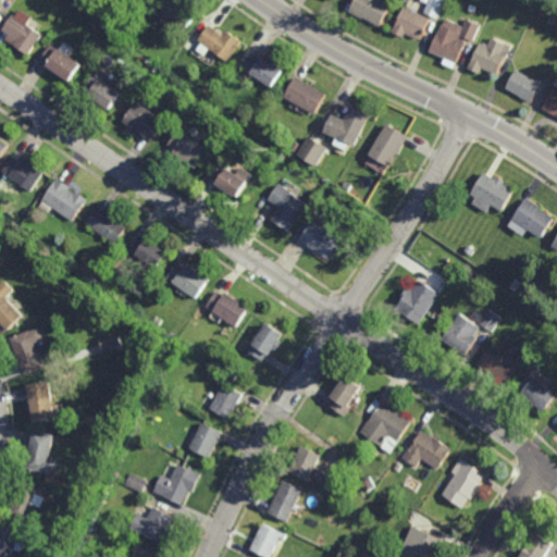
[(383,0),(390,3),(380,23),(363,15),(362,16),(348,9),(351,0),(383,0)]
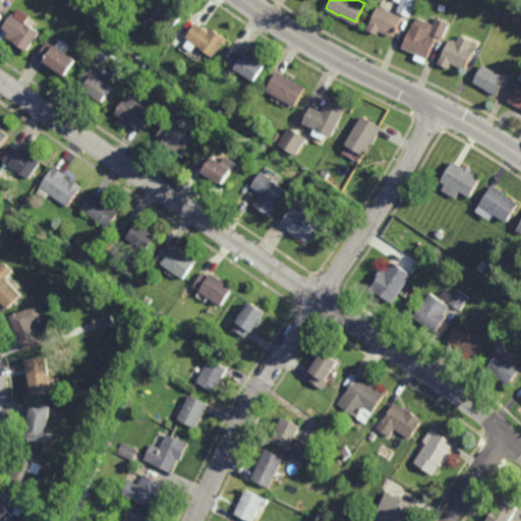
[(415,0),(409,15),(396,10),(400,0),(415,0)]
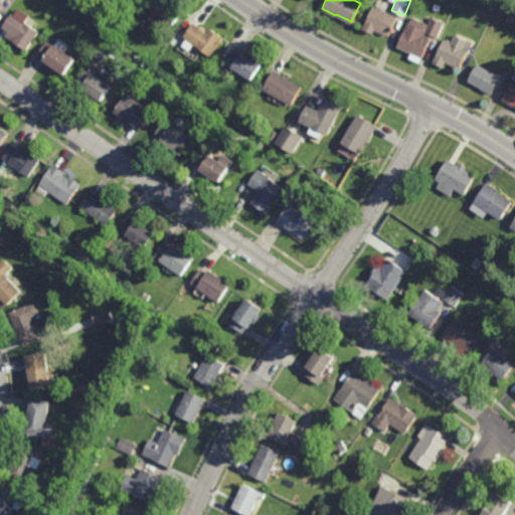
[(491,9),(486,7),(489,1),(494,4),(491,9)]
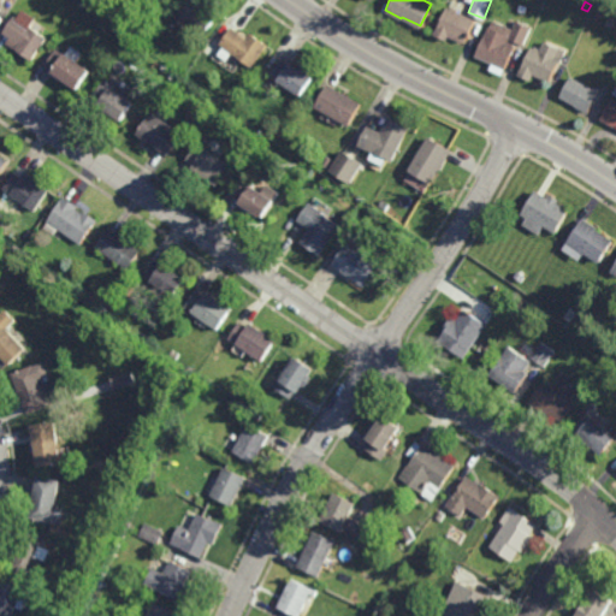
[(457,7),(456,9),(475,18),(465,42),(448,34),(445,39),(433,33),(445,5),(449,6),(450,4),(457,7)]
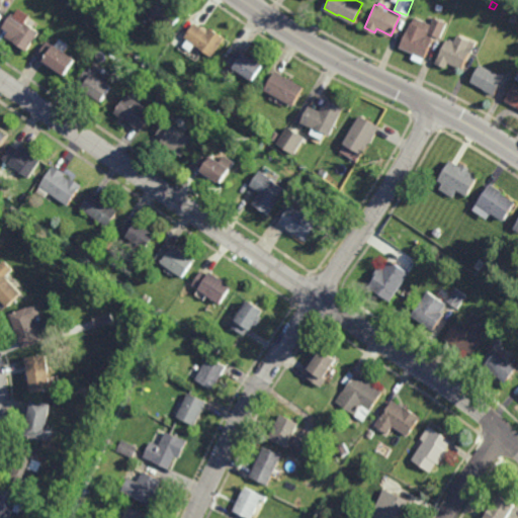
[(23,23),(25,20),(39,30),(27,50),(6,34),(9,30),(2,26),(11,13),(13,15),(12,16),(23,23)]
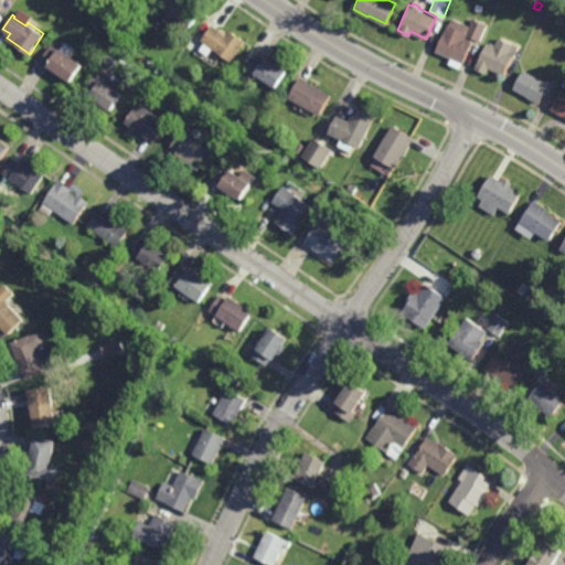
[(479,40),(472,36),(470,40),(472,41),(460,67),(448,62),(450,56),(436,50),(448,23),(449,23),(451,18),(468,25),(472,17),(487,23),(479,40)]
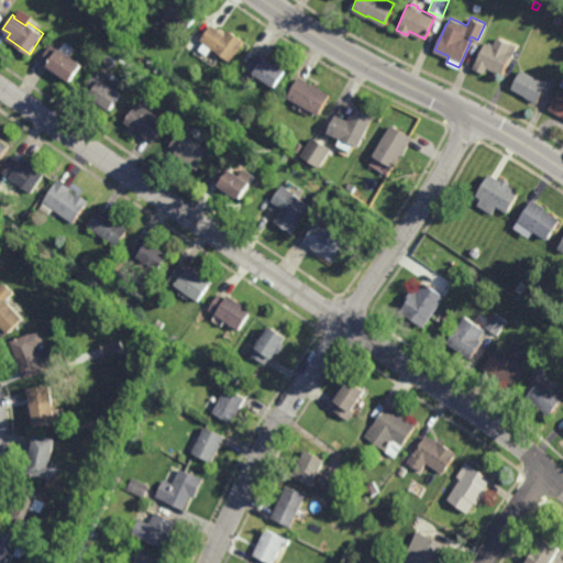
[(221,28),(228,32),(229,29),(245,40),(231,61),(202,40),(213,24),(220,29),(221,28)]
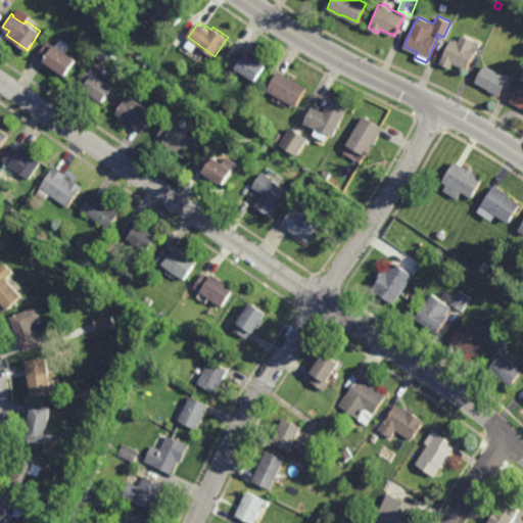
[(480,42),(476,52),(474,52),(466,68),(453,62),(450,67),(439,62),(442,55),(450,39),(454,40),(454,38),(459,40),(462,34),(480,42)]
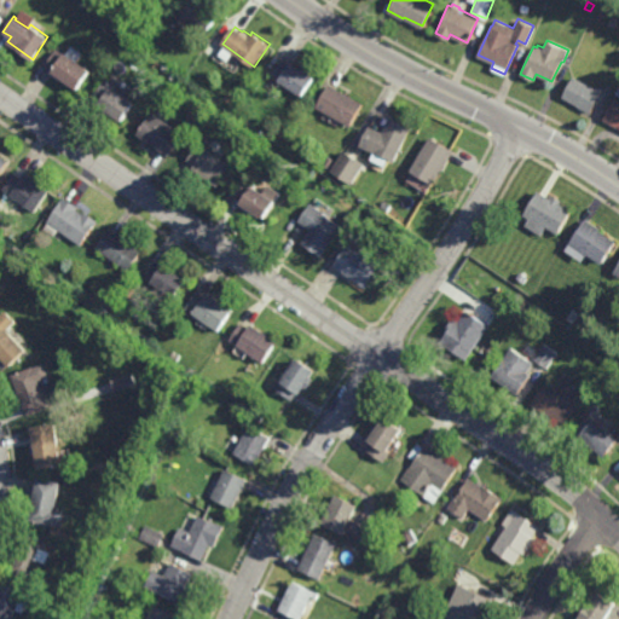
[(64,53),(65,51),(92,69),(79,88),(67,80),(65,82),(44,68),(57,48),(64,53)]
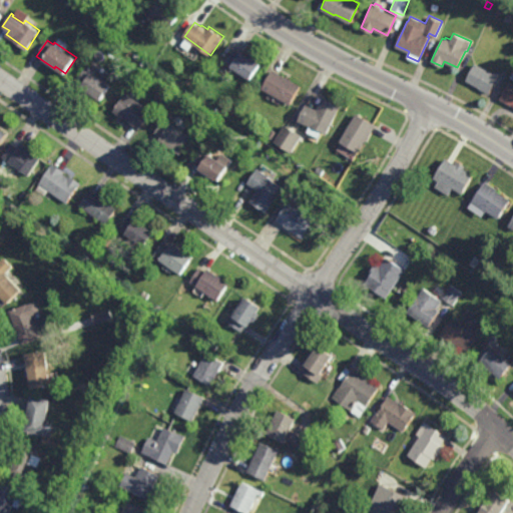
[(239,52),(240,49),(261,63),(250,77),(233,66),(231,68),(224,63),(234,48),(239,52)]
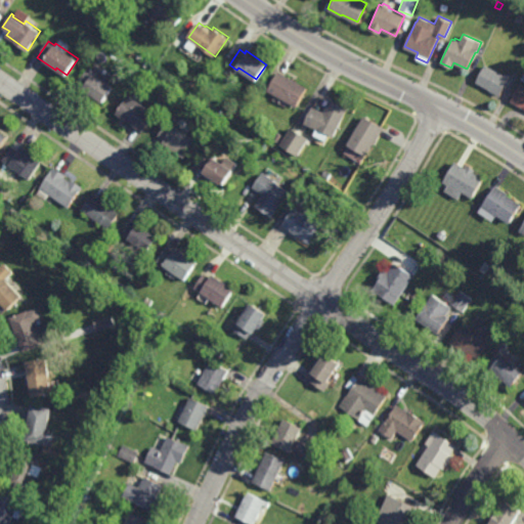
[(505,75),(506,73),(511,76),(500,95),(489,89),(489,88),(475,81),(485,63),(505,75)]
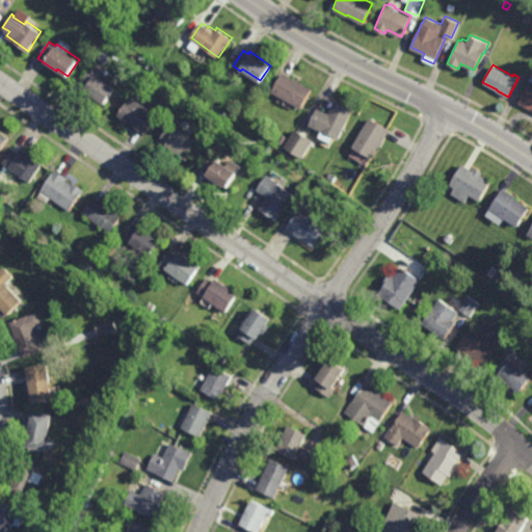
[(225,72),(224,71),(222,74),(223,75),(222,76),(217,72),(220,67),(227,70),(225,72)]
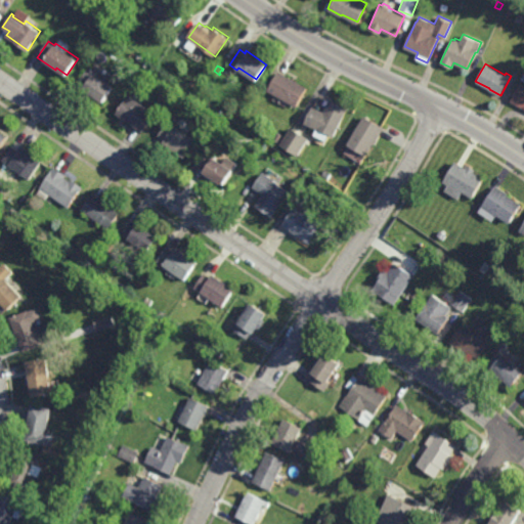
[(97,72),(95,73),(115,86),(104,101),(85,88),(87,86),(81,82),(91,67),(97,72)]
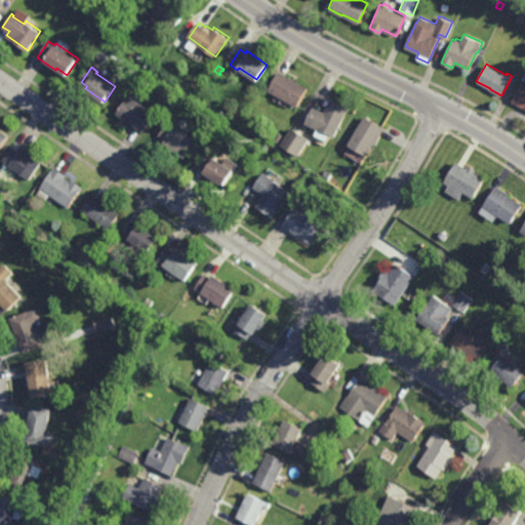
[(297,81),(297,80),(309,86),(297,107),(269,90),(274,79),(280,71),(297,81)]
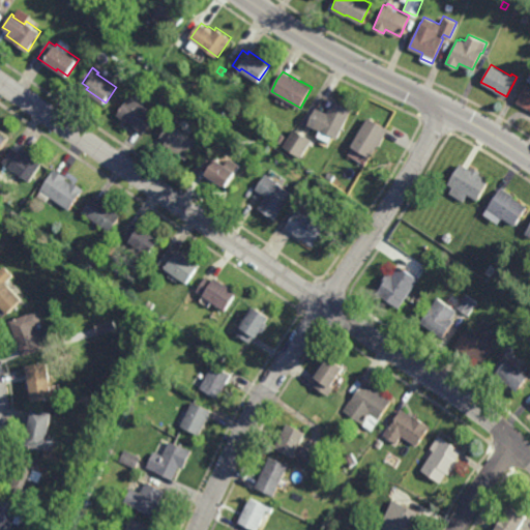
[(199,90),(192,85),(196,79),(203,83),(199,90)]
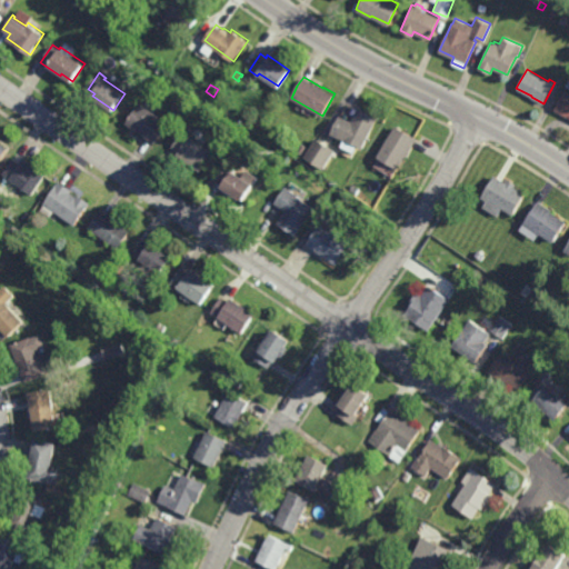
[(568,117),(555,109),(565,90),(568,92),(568,117)]
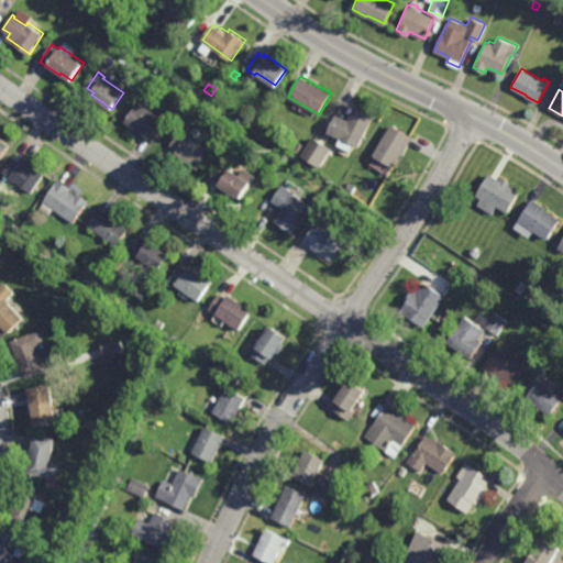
[(154,142),(125,122),(139,101),(168,121),(154,142)]
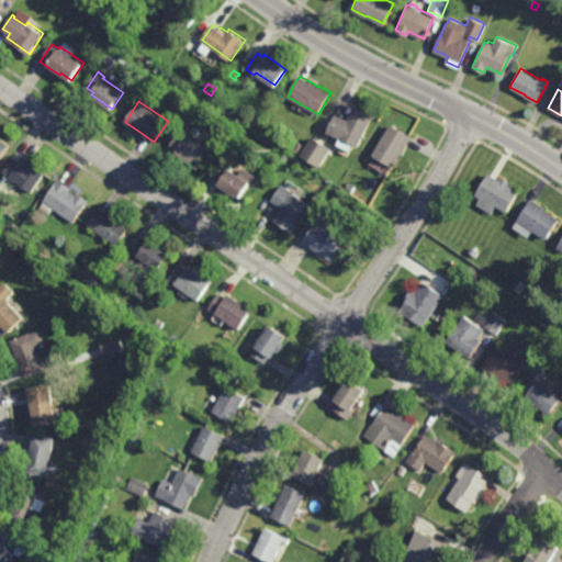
[(362,110),(372,115),(358,145),(353,143),(350,150),(337,144),(339,137),(327,132),(336,113),(337,114),(339,110),(345,112),(343,116),(347,119),(353,107),(362,110)]
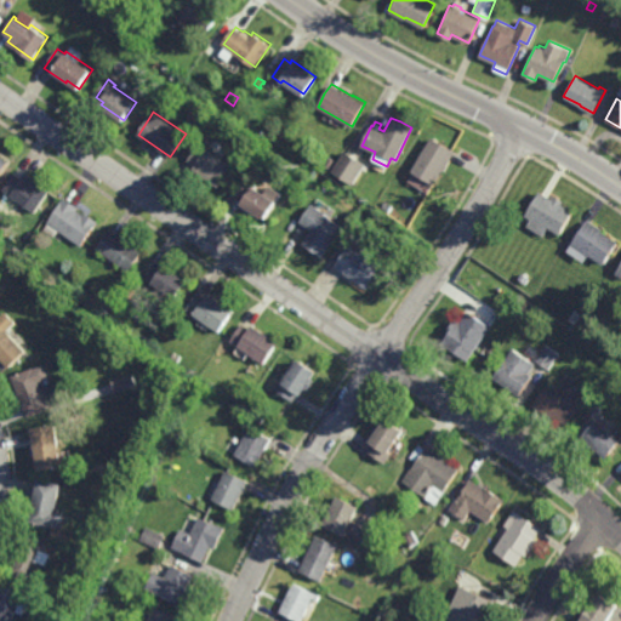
[(444,170),(442,170),(434,183),(411,170),(432,136),(455,149),(444,170)]
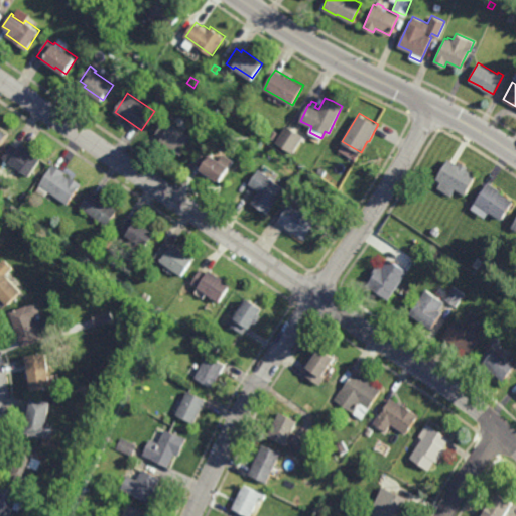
[(194,137),(182,154),(178,152),(179,151),(160,139),(162,137),(157,133),(165,120),(194,137)]
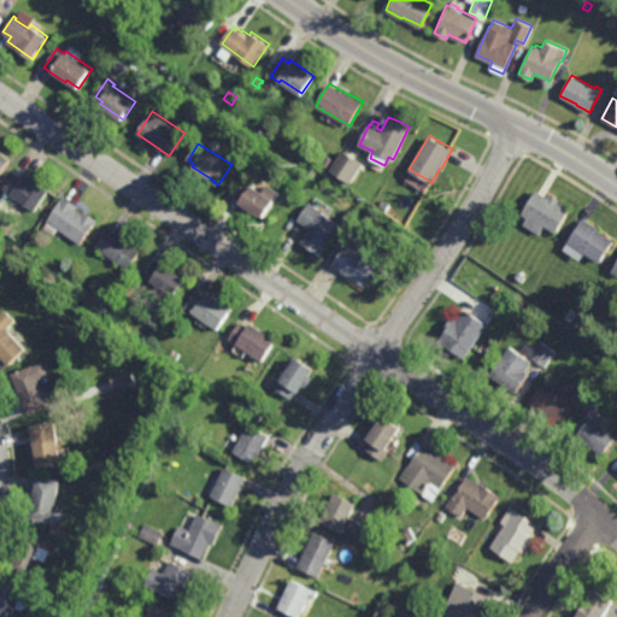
[(351,181),(331,169),(344,150),(363,162),(351,181)]
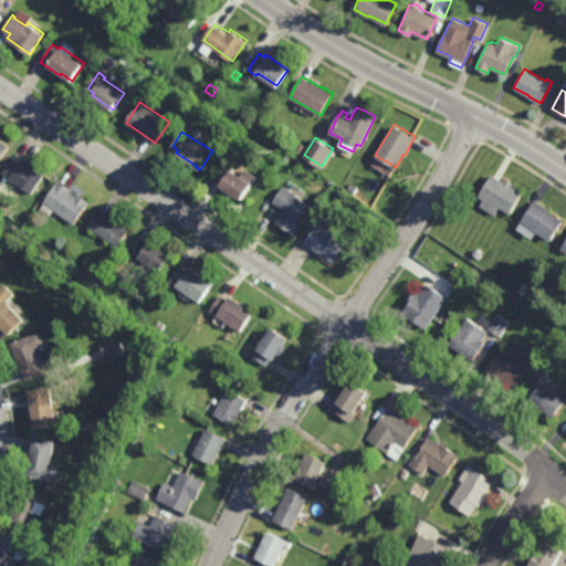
[(0,159),(9,147),(0,140),(0,159)]
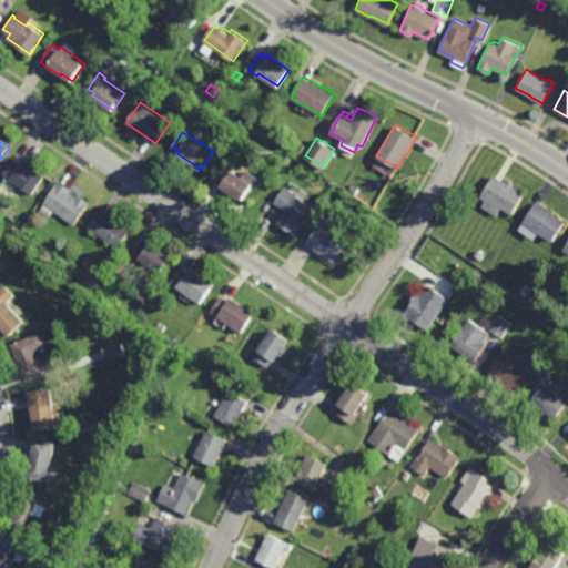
[(303,153),(297,150),(302,143),(307,146),(303,153)]
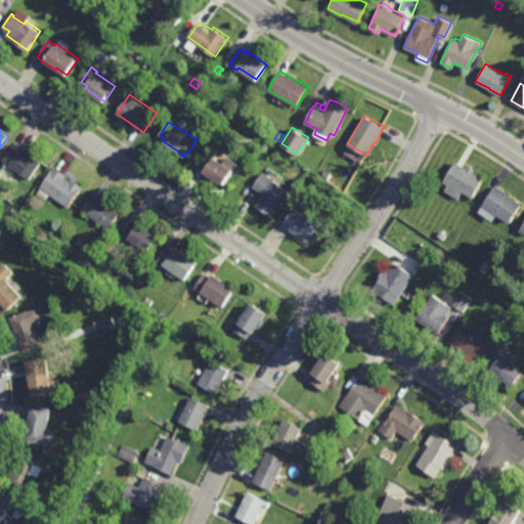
[(18,150),(22,146),(42,161),(30,179),(8,165),(9,164),(3,160),(11,146),(18,150)]
